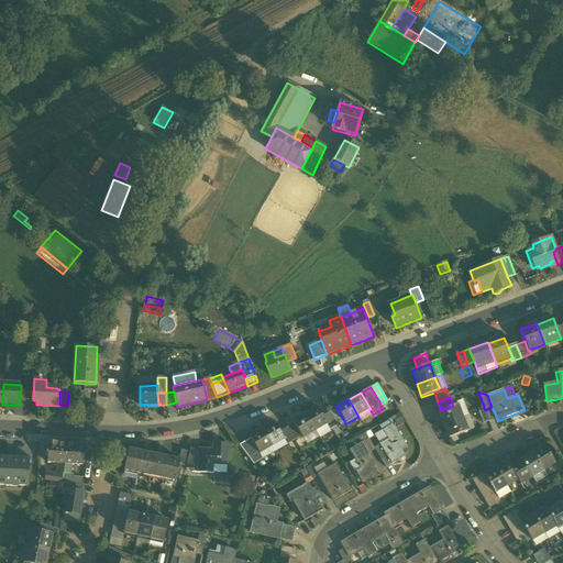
[(462,418),(470,416),(463,400),(456,403),(456,405),(462,418)]
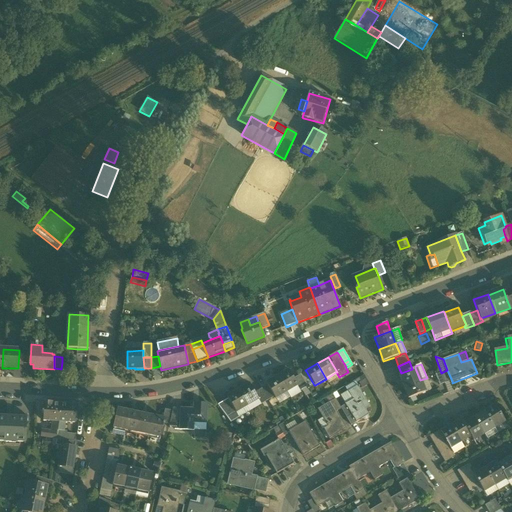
[(398,374),(403,387),(420,380),(415,368),(412,369),(401,373),(398,374)]
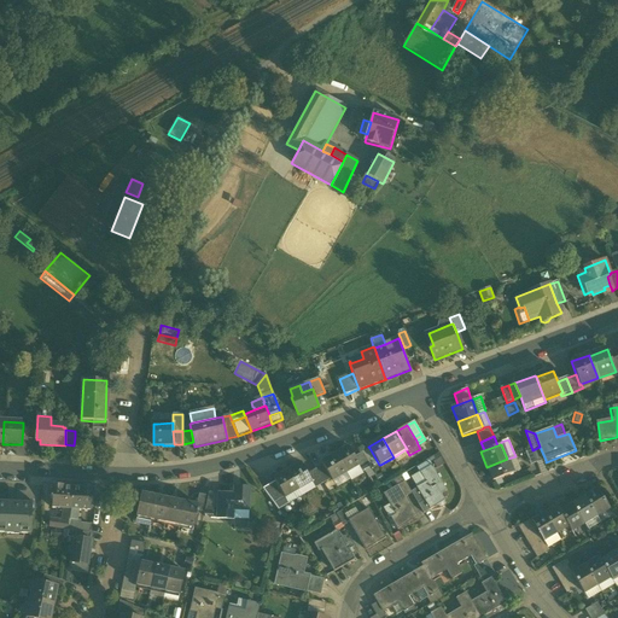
[(540,447),(532,450),(537,462),(546,460),(540,447)]
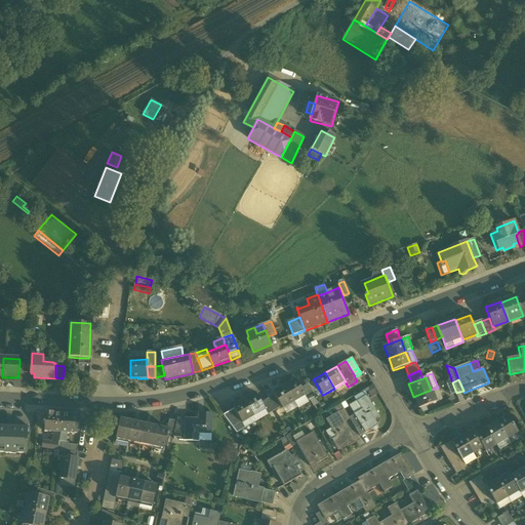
[(295,380),(284,387),(294,403),(305,397),(306,396),(300,389),(295,380)]
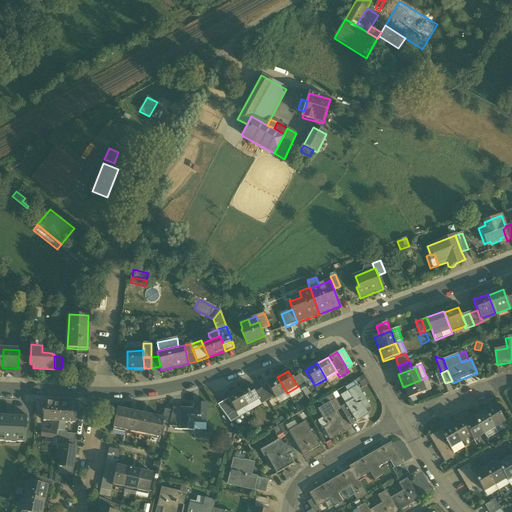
[(306,371),(300,375),(308,389),(314,385),(306,371)]
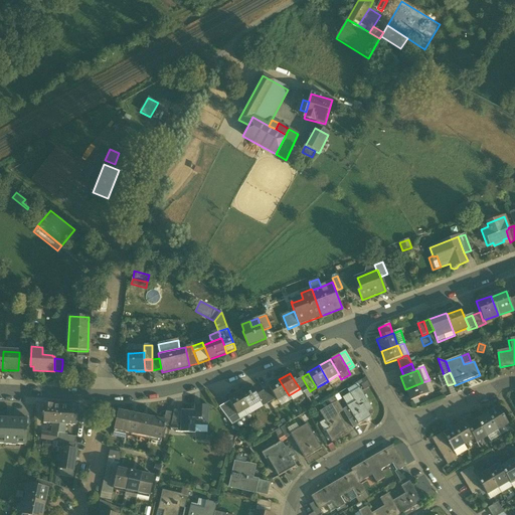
[(442,387),(448,385),(444,375),(438,377),(442,387)]
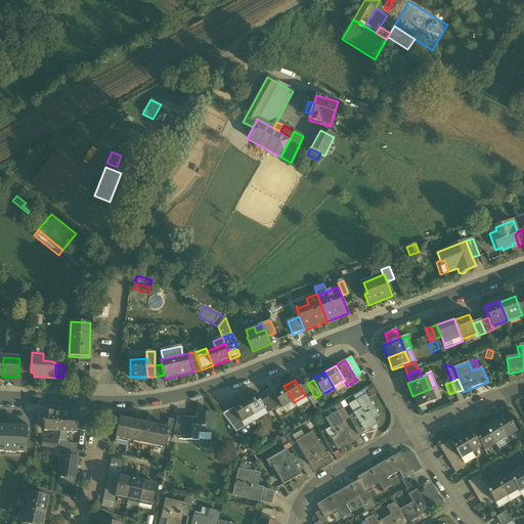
[(308,402),(315,398),(307,384),(300,388),(305,395),(304,396),(308,402)]
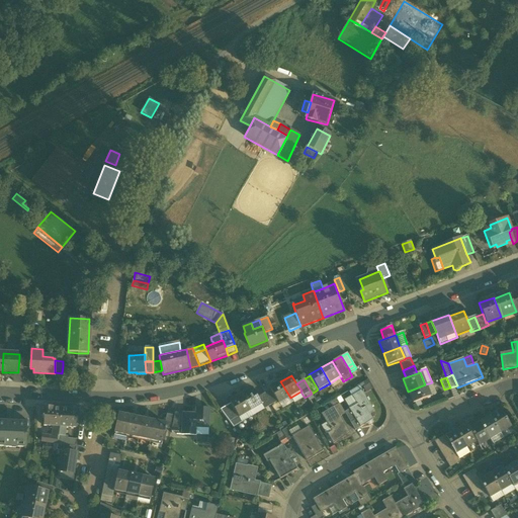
[(372,390),(367,380),(361,383),(366,393),(372,390)]
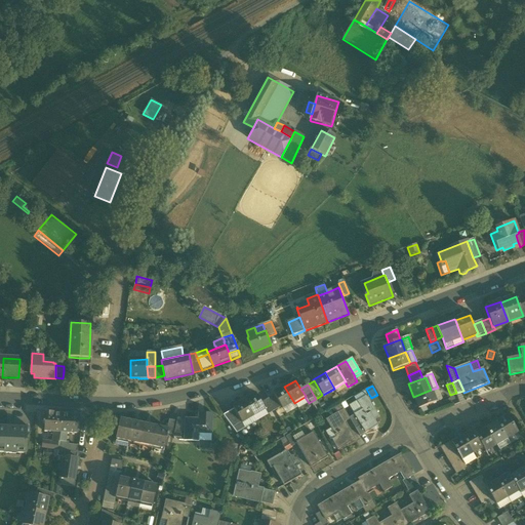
[(283,409),(294,403),(284,387),(273,394),(274,395),(281,408),(282,409),(283,409)]
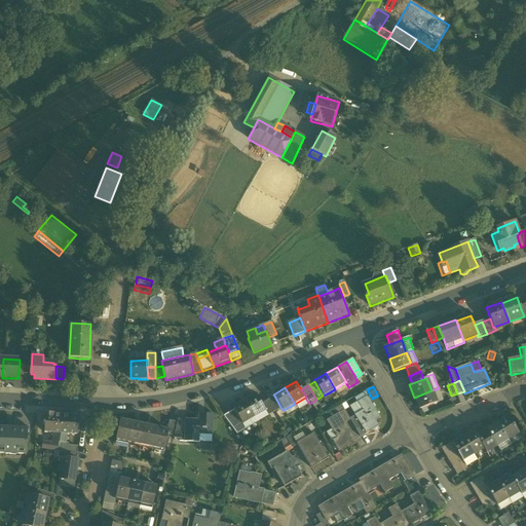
[(431,390),(437,403),(443,401),(439,388),(431,390)]
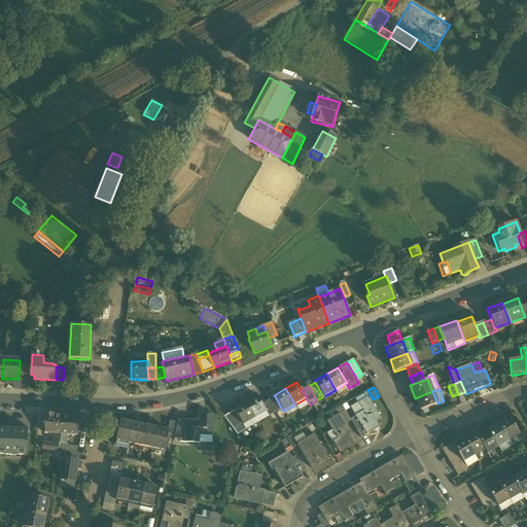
[(437,403),(432,391),(415,398),(420,411),(437,403)]
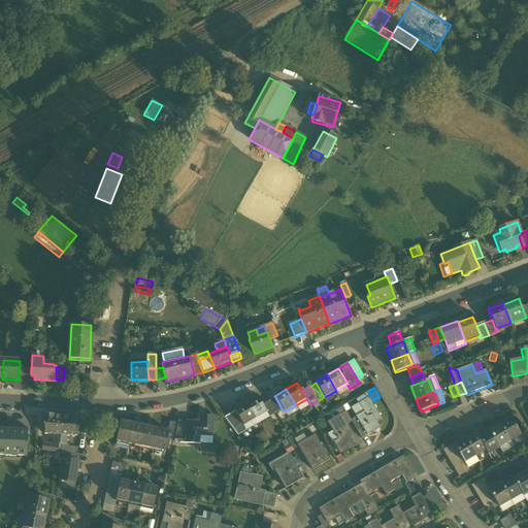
[(356,400),(359,404),(369,399),(369,398),(367,394),(356,400)]
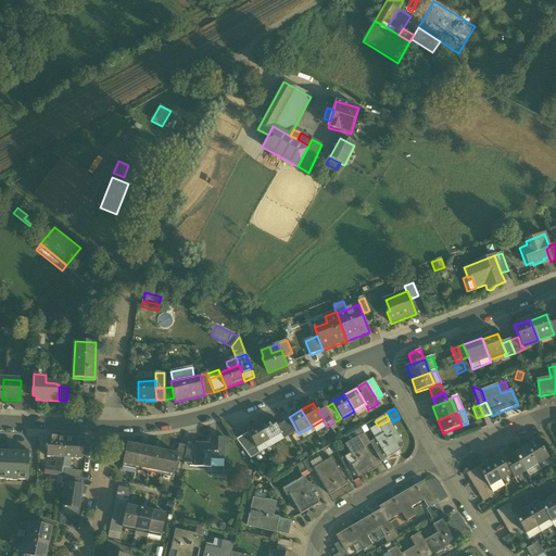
[(270,417),(258,425),(268,441),(280,434),(276,427),(270,417)]
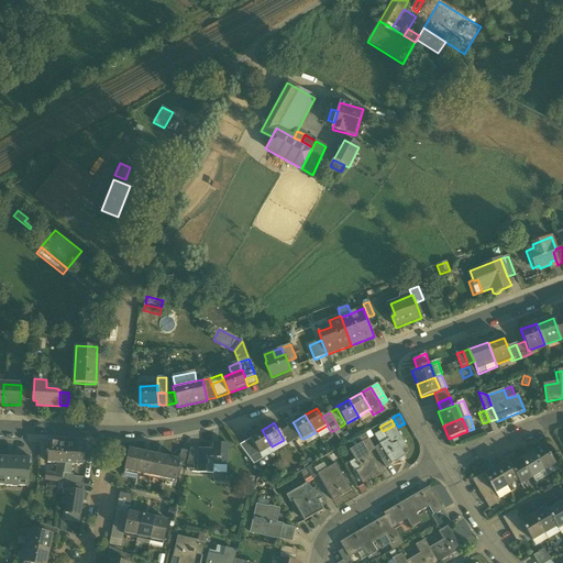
[(294,423),(287,428),(295,441),(301,438),(294,423)]
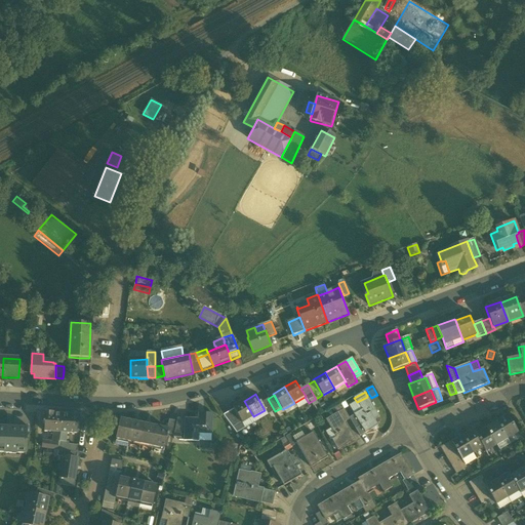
[(361,426),(365,434),(378,426),(374,420),(371,413),(375,411),(367,397),(357,402),(362,410),(355,415),(361,426)]
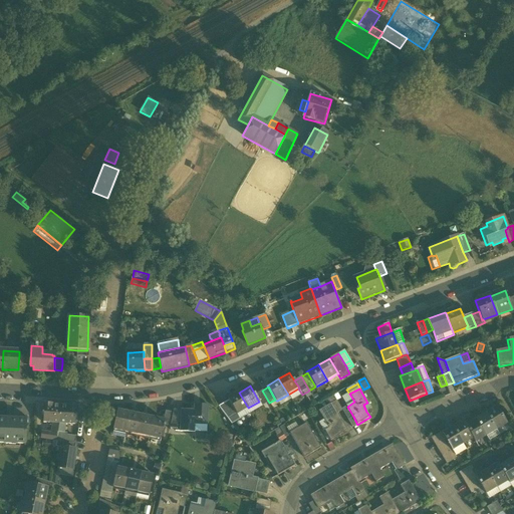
[(262,408),(269,403),(262,391),(255,395),(259,402),(262,408)]
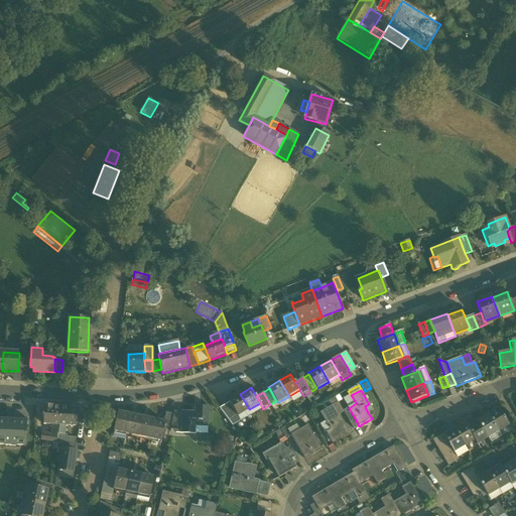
[(238,416),(249,409),(240,394),(229,400),(230,402),(238,415),(238,416)]
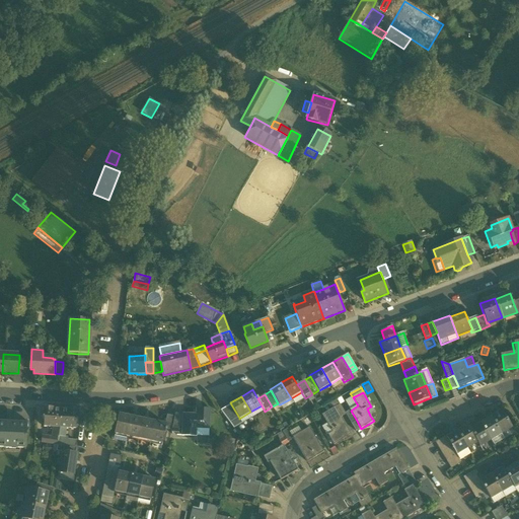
[(358,405),(353,397),(346,402),(351,411),(358,405)]
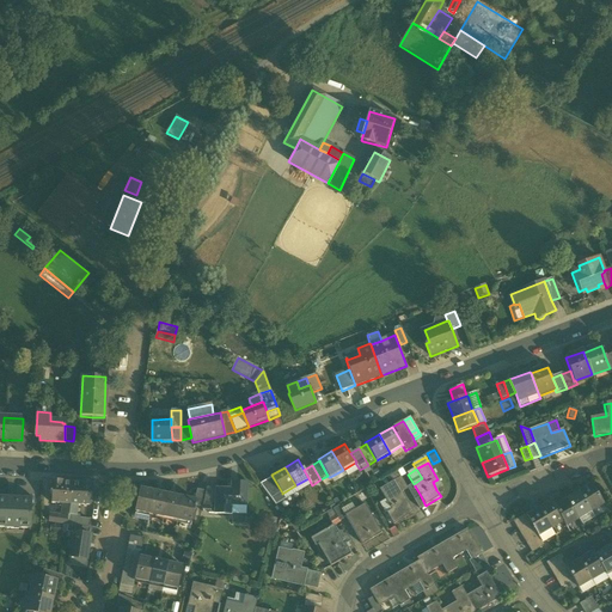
[(343,470),(330,477),(335,483),(347,476),(343,470)]
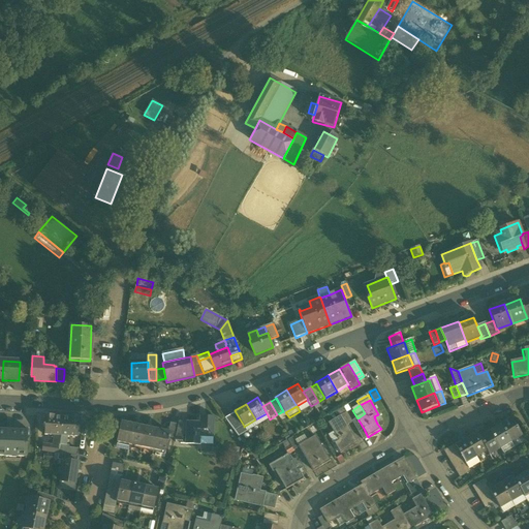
[(225,418),(234,431),(244,426),(236,412),(225,418)]
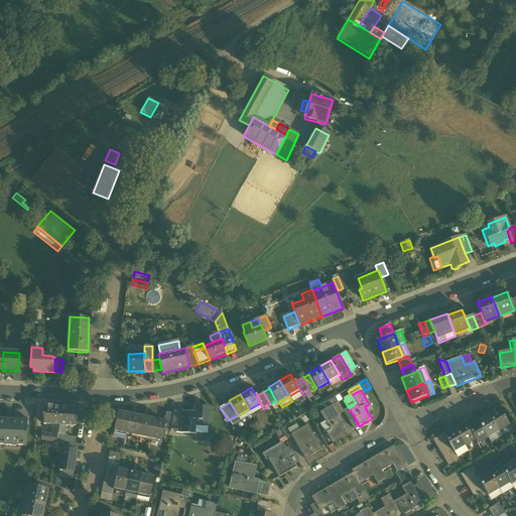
[(253,415),(263,409),(260,403),(249,409),(253,415)]
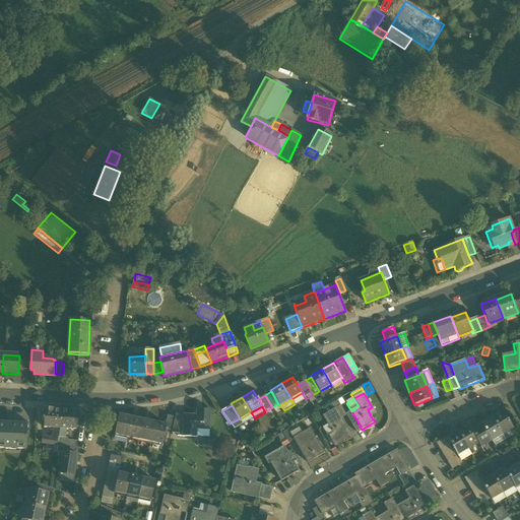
[(335,409),(341,418),(346,415),(345,414),(340,406),(335,409)]
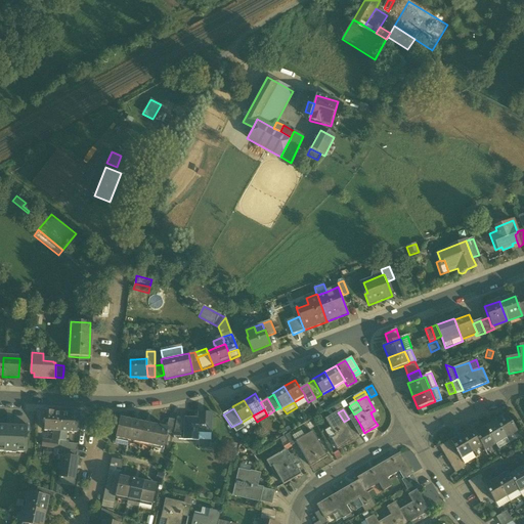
[(370,412),(374,420),(379,417),(375,410),(370,412)]
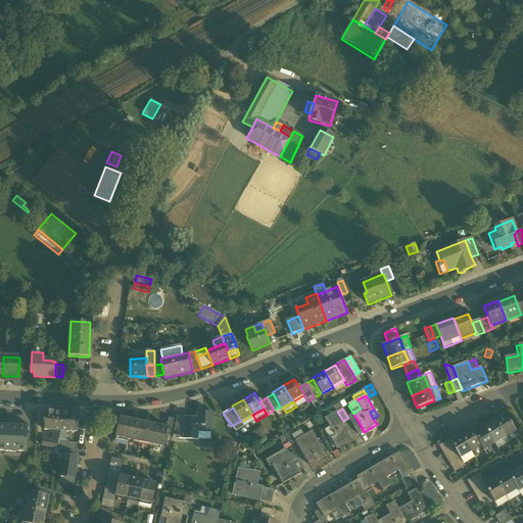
[(54,431),(60,431),(61,414),(53,413),(54,412),(44,412),(44,420),(45,420),(44,431),(54,431)]
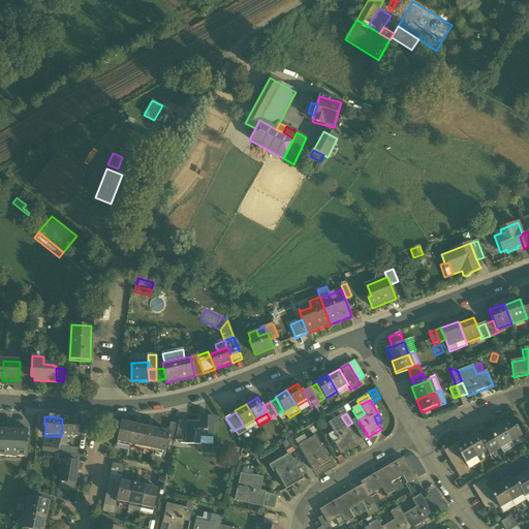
[(186,444),(196,444),(197,437),(200,437),(213,437),(214,417),(205,416),(204,424),(199,423),(187,423),(186,444)]
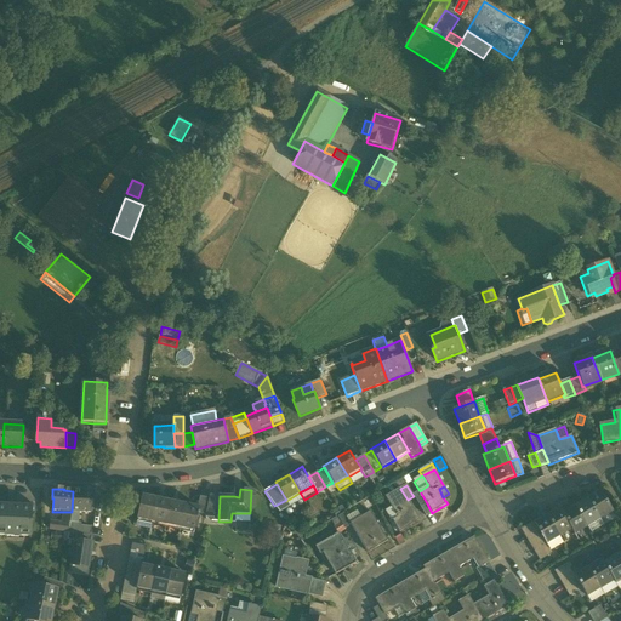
[(393,522),(399,534),(420,522),(408,500),(400,489),(386,497),(392,507),(399,519),(393,522)]
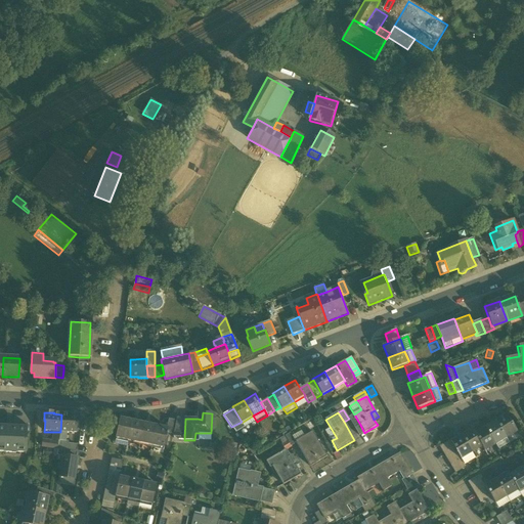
[(69,415),(61,415),(60,432),(67,433),(77,433),(78,423),(79,423),(79,413),(69,413),(69,415)]
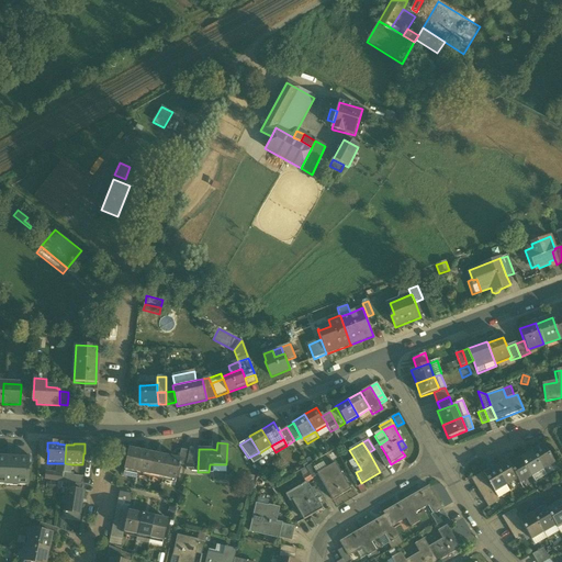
[(391,464),(386,456),(380,445),(373,448),(374,449),(381,459),(385,468),(391,464)]
